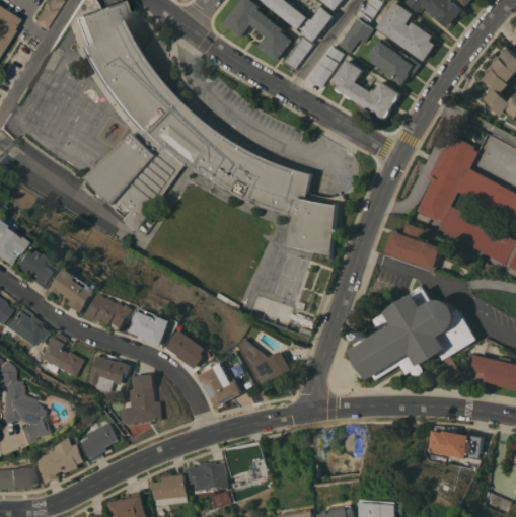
[(43,31),(30,24),(45,0),(57,0),(61,2),(43,31)]
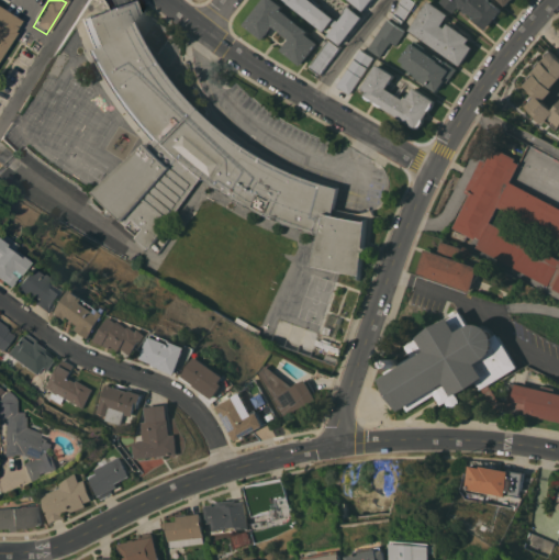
[(298,67),(279,52),(287,41),(271,28),(260,41),(242,25),(261,0),(270,0),(280,8),(278,11),(305,33),(303,35),(315,45),(298,67)]
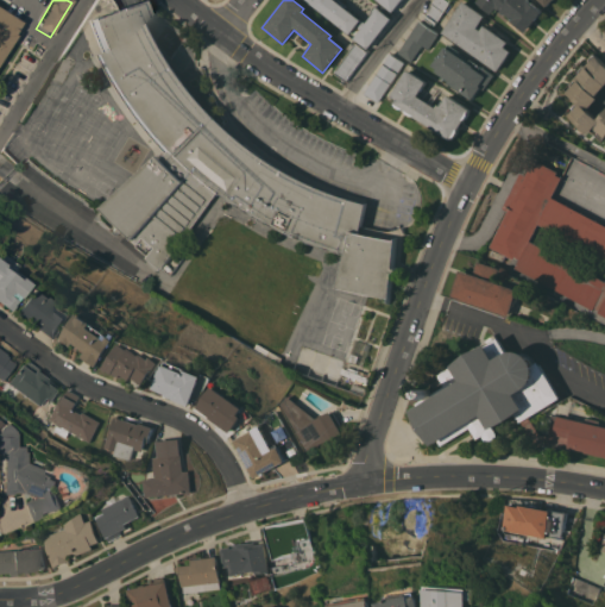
[(365,50),(352,39),(358,32),(353,27),(347,36),(302,0),(331,0),(334,2),(336,0),(345,7),(344,10),(364,26),(376,10),(389,20),(365,50)]
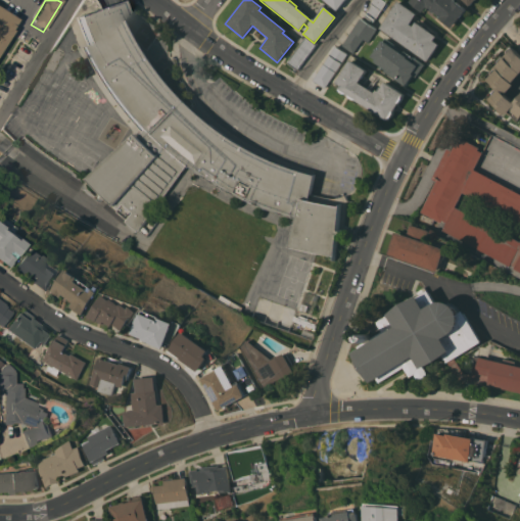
[(343,0),(334,11),(320,0),(343,0)]
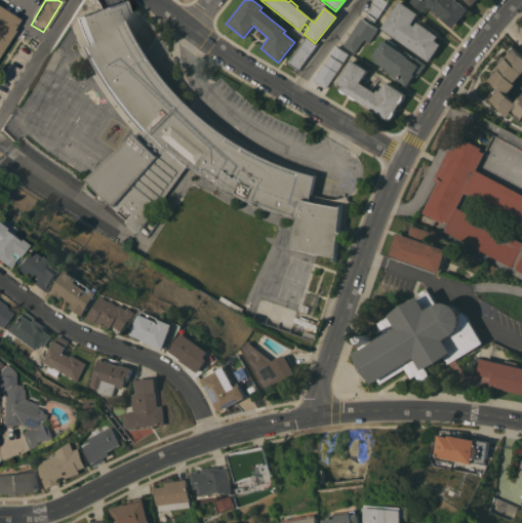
[(363,17),(365,14),(363,13),(372,0),(389,0),(372,24),(363,17)]
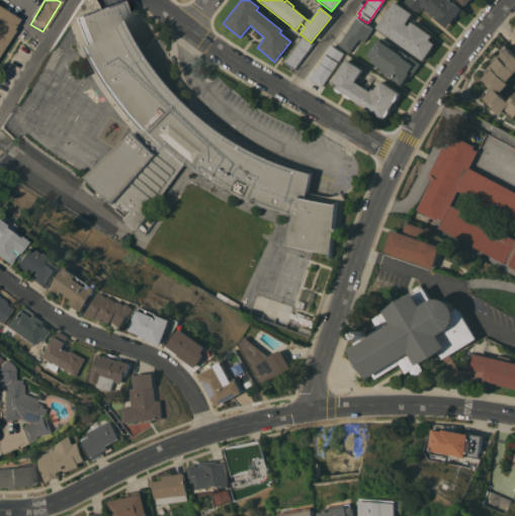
[(446,0),(459,11),(444,28),(432,18),(433,17),(428,12),(427,14),(420,8),(415,13),(404,3),(406,0),(446,0)]
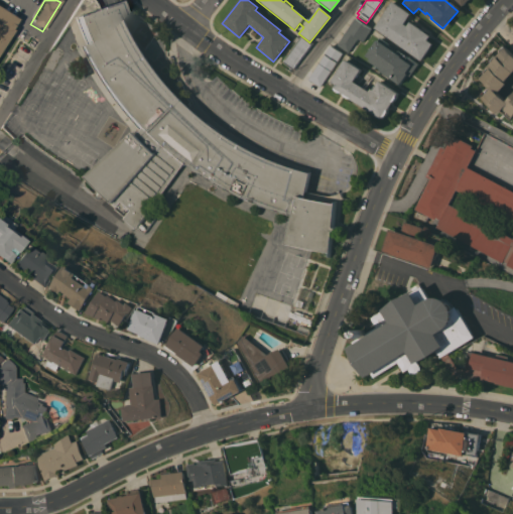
[(134,229),(121,220),(128,211),(126,209),(123,214),(114,207),(84,176),(132,133),(134,135),(139,131),(120,110),(104,88),(86,56),(72,21),(118,1),(131,32),(147,60),(178,99),(212,128),(238,145),(263,158),(286,167),(308,174),(303,193),(309,195),(319,197),(331,197),(338,195),(339,200),(334,204),(331,228),(334,229),(333,233),(330,233),(327,253),(304,250),(283,244),(290,217),(277,213),(234,197),(194,171),(182,164),(134,229)]
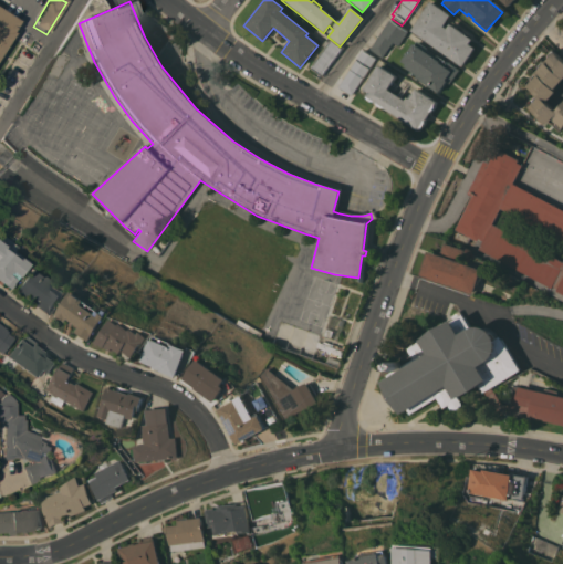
[(460,68),(409,32),(430,2),(449,17),(442,27),(446,29),(449,24),(458,31),(459,31),(465,34),(465,35),(471,40),(468,45),(473,49),(460,68)]
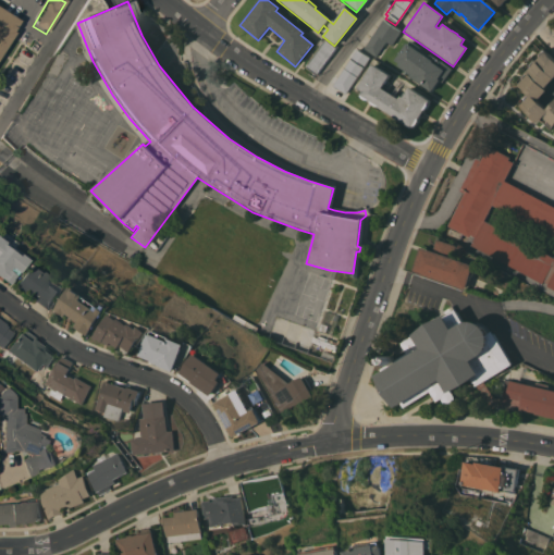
[(0,12),(16,23),(10,34),(12,35),(0,53),(0,12)]
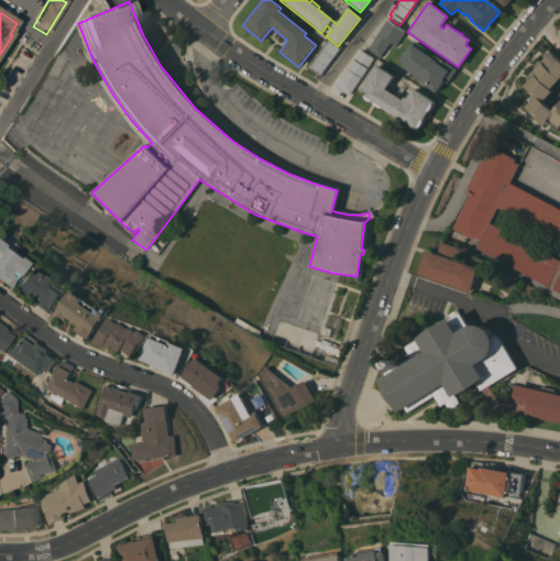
[(404,33),(394,46),(388,43),(377,58),(365,50),(385,20),(404,33)]
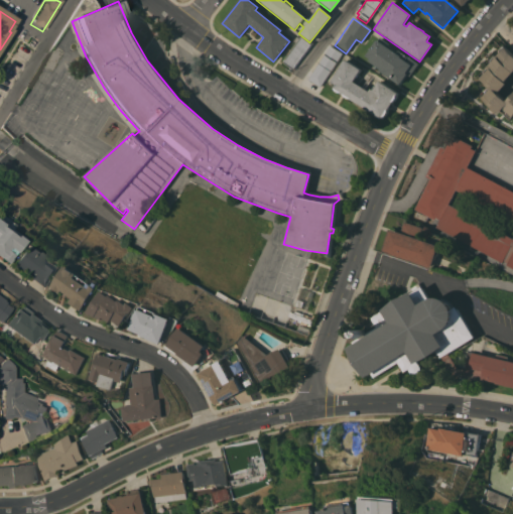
[(291,71),(281,62),(295,43),(292,41),(295,37),(298,39),(299,38),(309,45),(291,71)]
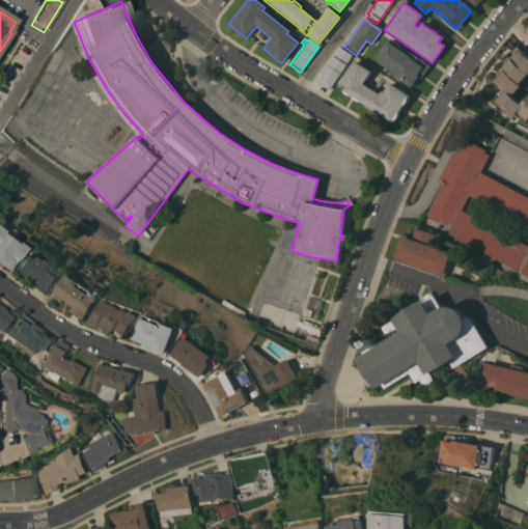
[(419,80),(417,78),(410,88),(388,73),(389,72),(378,63),(379,61),(374,58),(387,42),(411,59),(415,63),(418,59),(428,66),(419,80)]
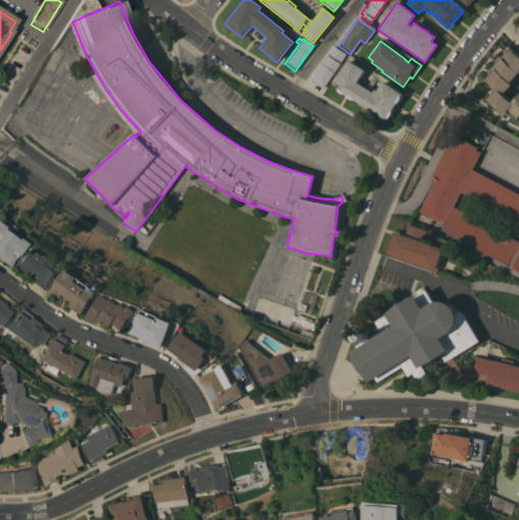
[(322,89),(310,82),(332,47),(345,55),(322,89)]
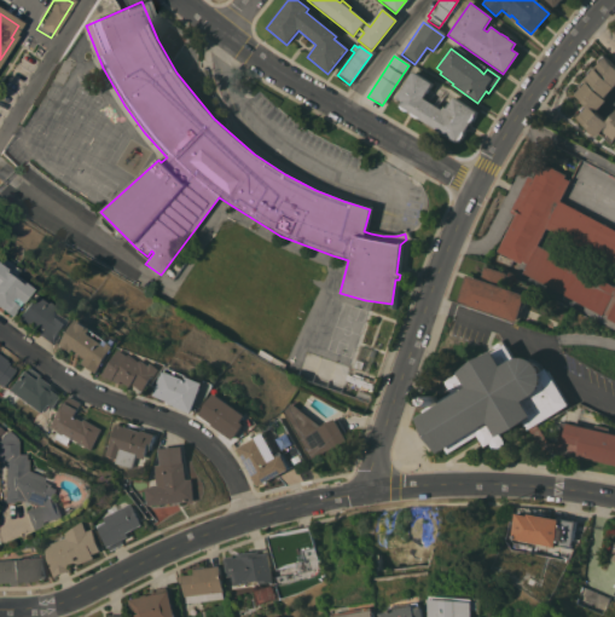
[(614,136),(610,142),(608,143),(602,137),(604,136),(599,131),(592,138),(573,119),(579,111),(578,111),(582,107),(570,96),(578,88),(576,87),(580,84),(579,82),(586,75),(585,74),(590,69),(591,69),(593,67),(595,68),(597,64),(596,63),(601,57),(614,70),(614,85),(601,99),(603,102),(592,114),(603,124),(614,110),(614,136)]
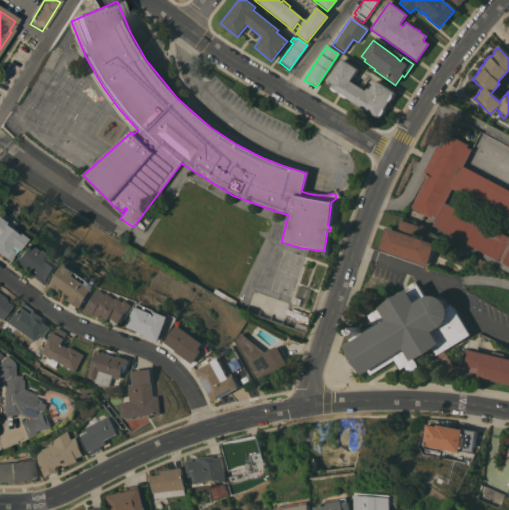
[(357,70),(354,74),(355,75),(353,78),(352,77),(349,82),(365,92),(367,89),(369,90),(374,81),(393,93),(392,96),(392,97),(390,101),(389,101),(382,111),(383,112),(380,116),(379,116),(377,119),(345,98),(344,98),(340,96),(339,95),(336,93),(334,92),(331,90),(331,89),(329,88),(332,84),(328,82),(341,60),(357,70)]
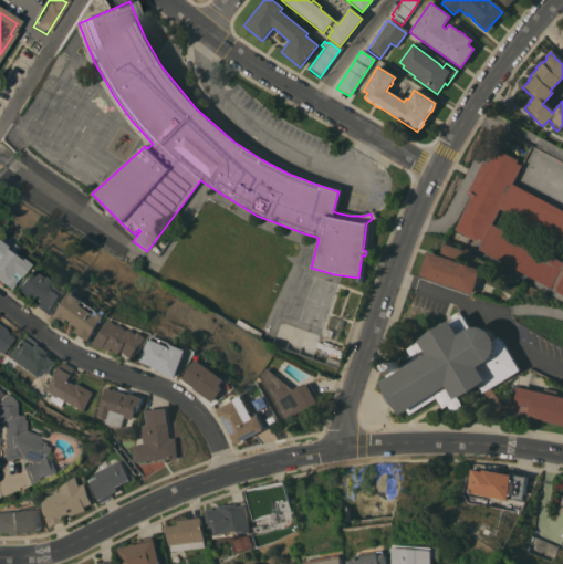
[(562,296),(553,291),(554,290),(549,288),(549,289),(475,250),(479,242),(475,240),(473,242),(451,230),(469,197),(464,195),(481,162),(487,164),(494,149),(517,162),(515,164),(520,166),(511,185),(562,212),(562,296)]
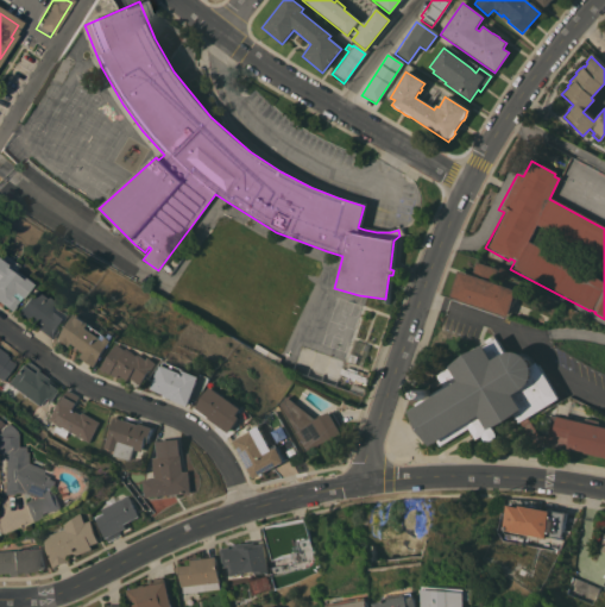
[(505,318),(447,298),(457,271),(470,275),(474,262),(497,270),(492,283),(515,291),(505,318)]
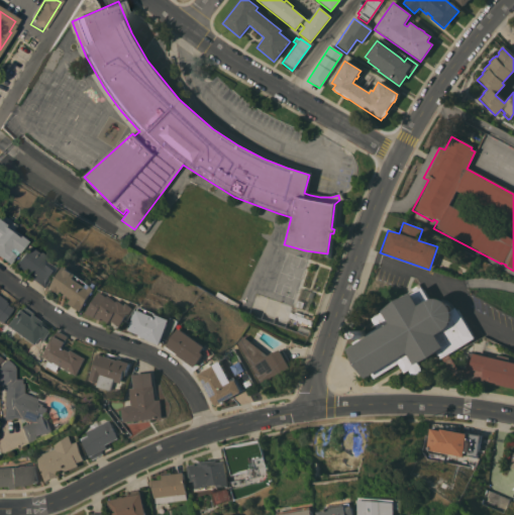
[(0,225),(4,228),(6,226),(5,225),(6,223),(12,227),(9,231),(23,242),(14,254),(13,253),(8,261),(9,262),(6,266),(0,261),(0,225)]
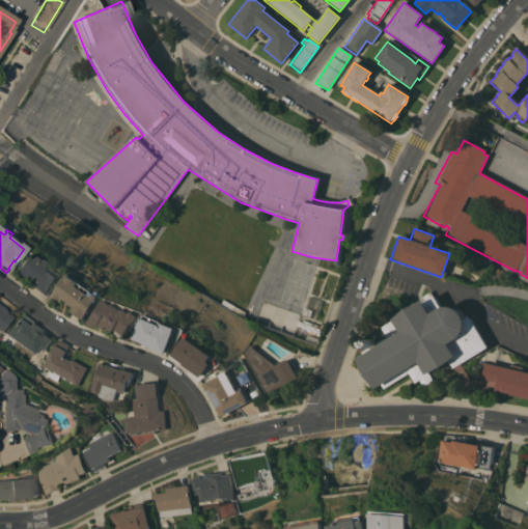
[(42,299),(9,274),(25,254),(35,262),(36,260),(48,270),(47,271),(57,278),(42,299)]
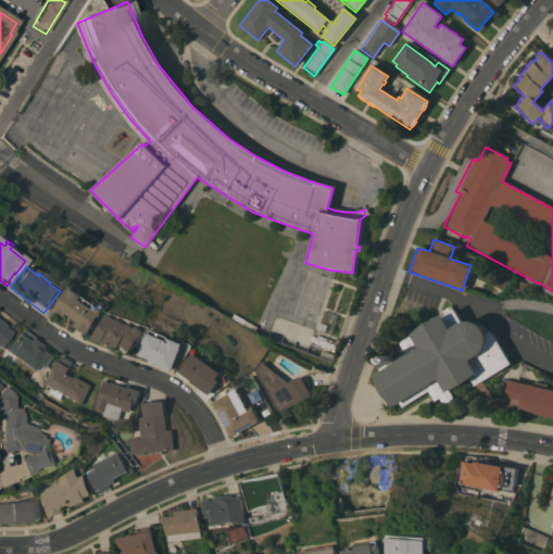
[(73,327),(76,323),(65,314),(62,317),(60,315),(57,312),(55,312),(52,310),(70,287),(82,297),(79,300),(92,310),(95,306),(99,309),(101,305),(104,307),(91,326),(92,327),(91,328),(85,336),(73,327)]
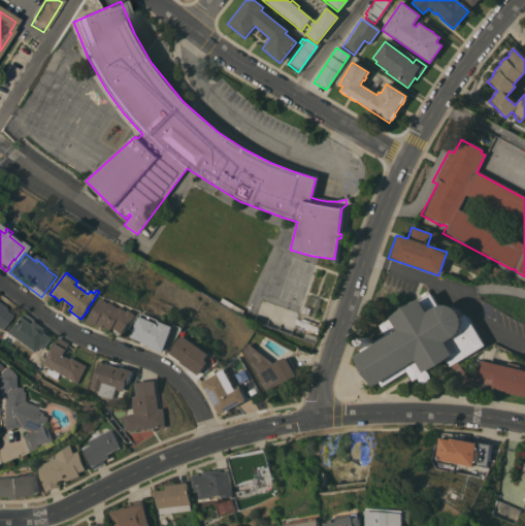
[(449,367),(445,360),(426,371),(430,376),(429,381),(427,383),(424,384),(421,383),(419,382),(418,379),(412,382),(406,372),(381,387),(379,384),(373,387),(355,357),(367,350),(366,347),(384,335),(379,325),(431,294),(438,306),(444,305),(449,305),(454,306),(456,309),(459,314),(461,317),(466,314),(485,347),(458,362),(451,366),(449,367)]
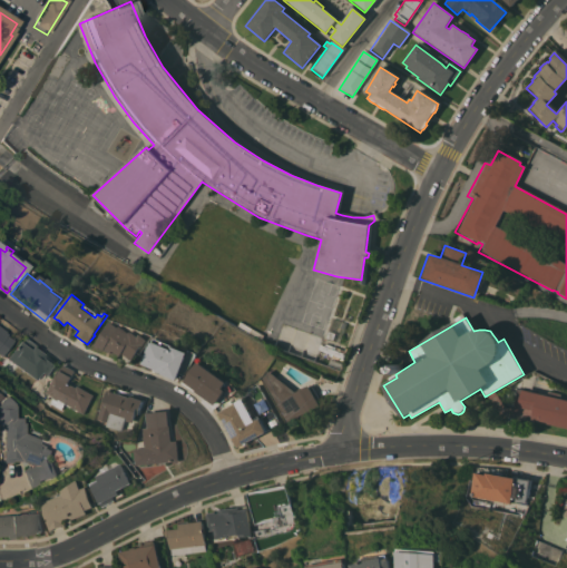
[(125,322),(135,330),(154,336),(148,343),(147,342),(140,352),(129,344),(119,358),(113,352),(110,354),(106,351),(106,352),(104,351),(103,351),(99,349),(98,350),(94,346),(111,322),(119,329),(125,322)]
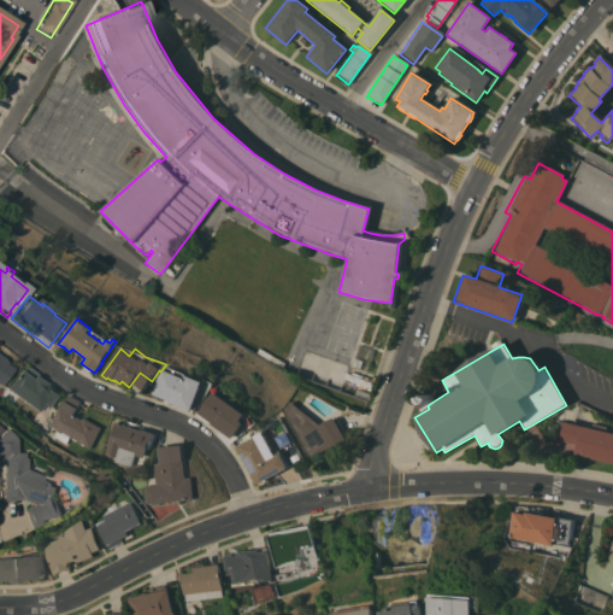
[(0,358),(3,361),(3,362),(5,364),(4,365),(11,370),(0,386),(0,358)]
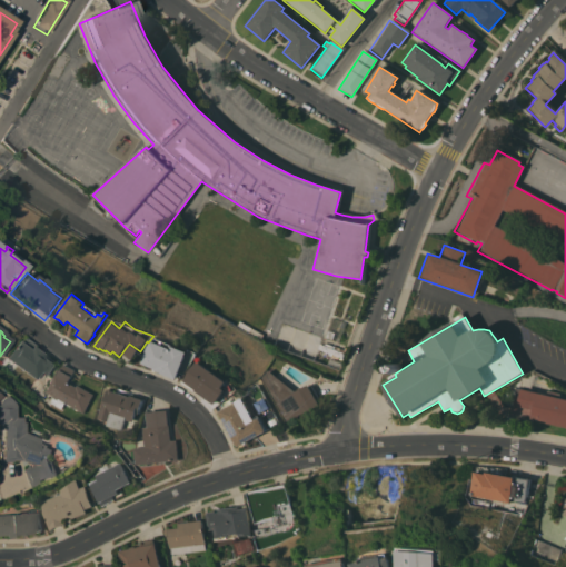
[(329,340),(323,338),(325,331),(331,334),(329,340)]
